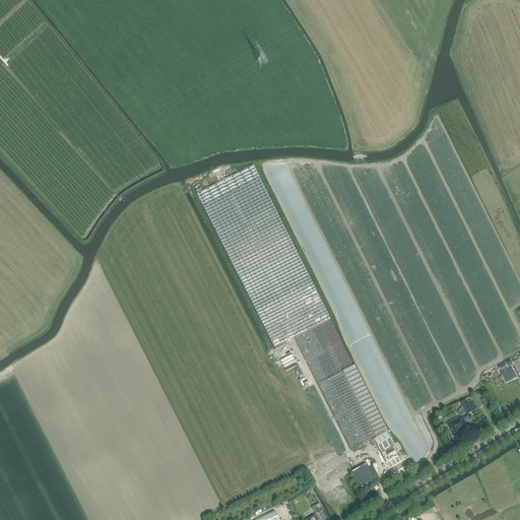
[(253,166),(197,193),(274,347),(295,337),(296,337),(330,320),(331,320),(253,166)]
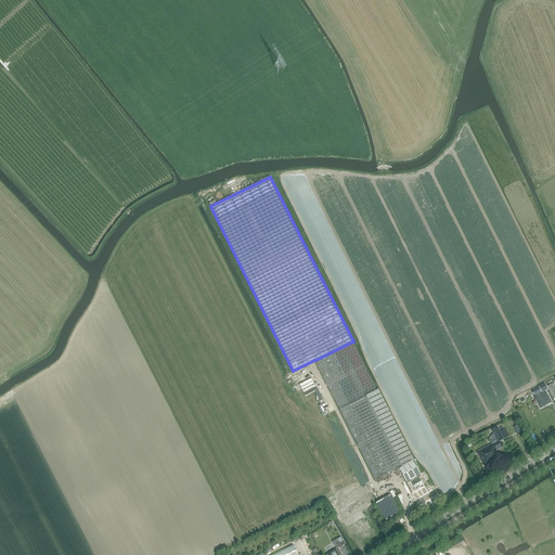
[(352,341),(314,361),(374,480),(398,468),(413,462),(414,461),(383,399),(378,390),(377,391),(352,341)]
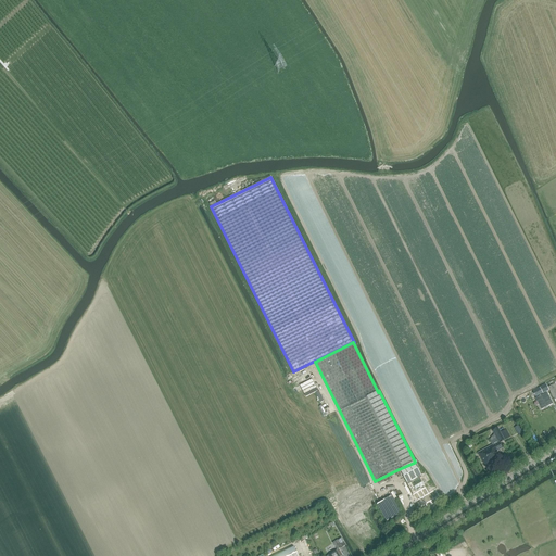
[(307,370),(305,371),(320,402),(323,401),(307,370)]
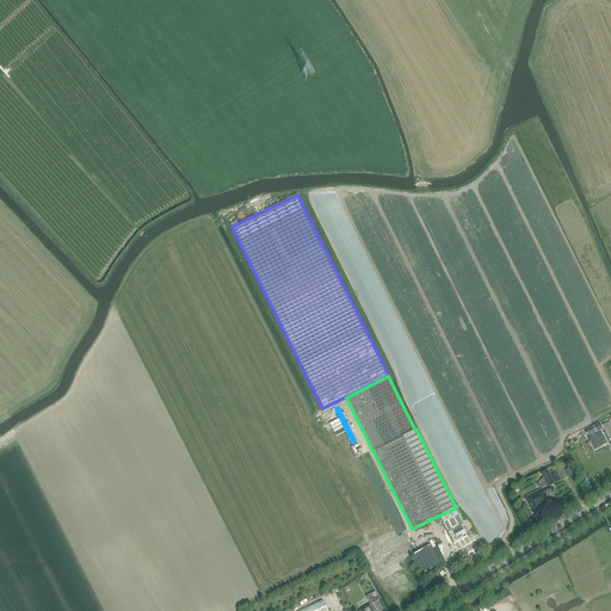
[(600,431),(588,438),(594,450),(608,444),(600,431)]
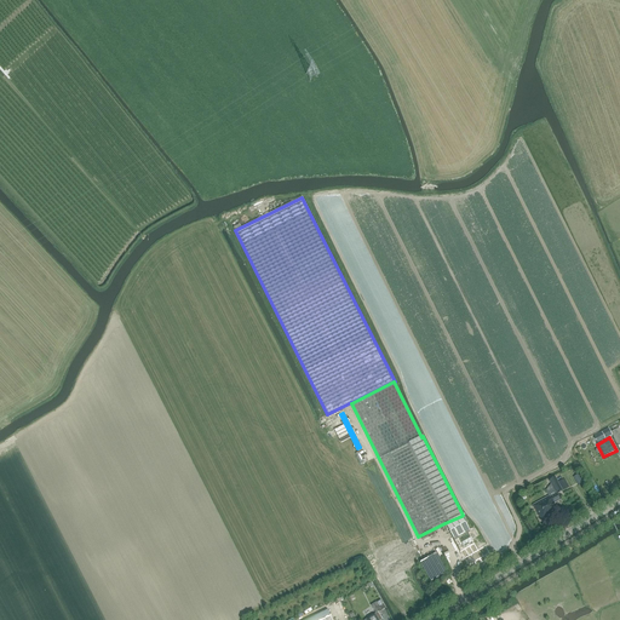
[(562,480),(561,481),(552,486),(554,488),(546,493),(549,497),(533,505),(543,522),(555,515),(554,514),(557,511),(554,504),(561,500),(557,494),(563,491),(563,492),(568,489),(562,480)]
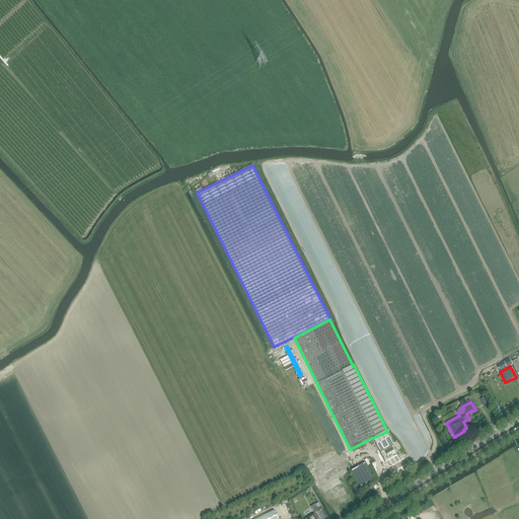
[(386,432),(373,439),(380,453),(391,446),(393,445),(386,432)]
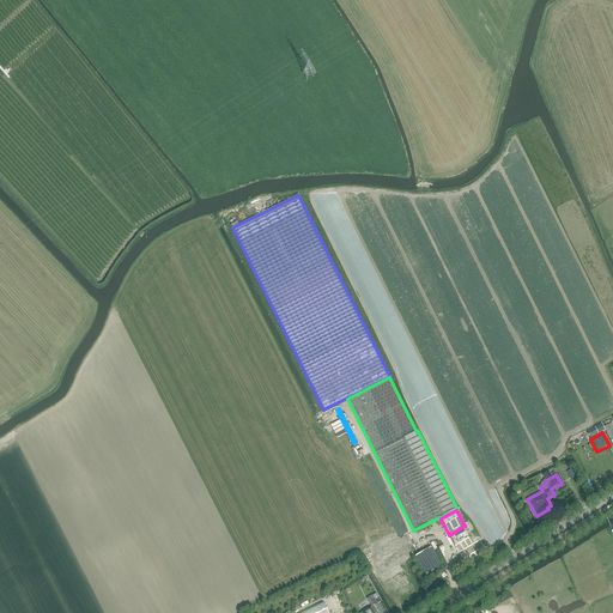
[(449,535),(455,545),(468,538),(462,527),(449,535)]
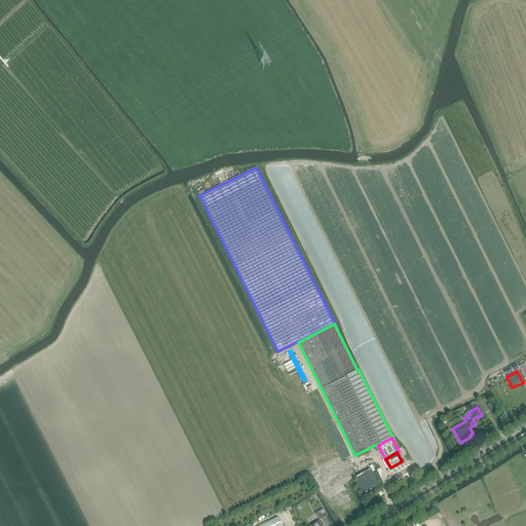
[(404,480),(416,473),(411,463),(405,466),(402,461),(390,467),(393,474),(399,471),(404,480)]
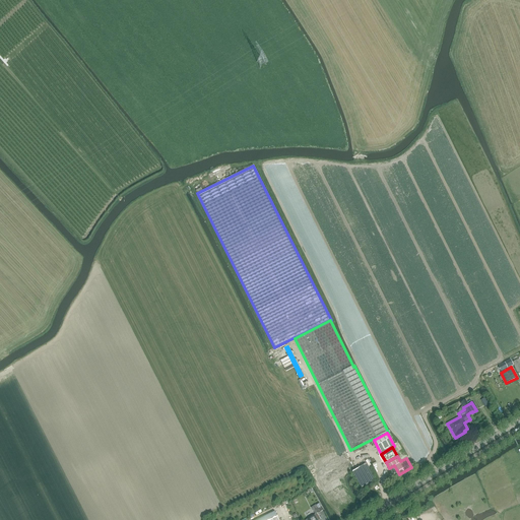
[(364,465),(352,472),(362,488),(373,481),(364,465)]
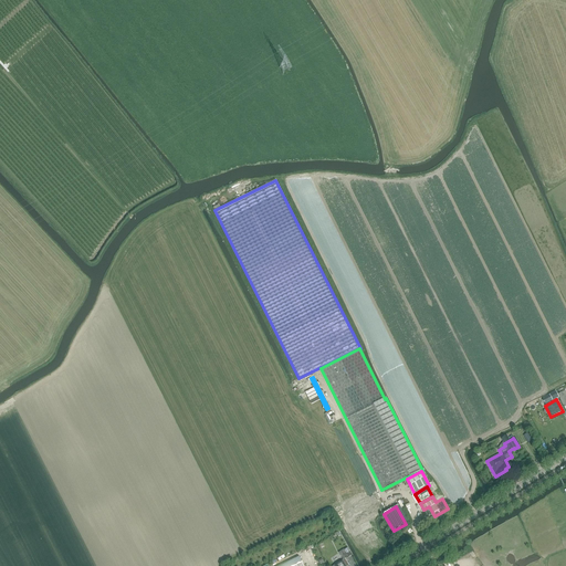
[(347,565),(349,565),(345,558),(350,555),(346,548),(339,553),(343,559),(333,565),(347,565)]
